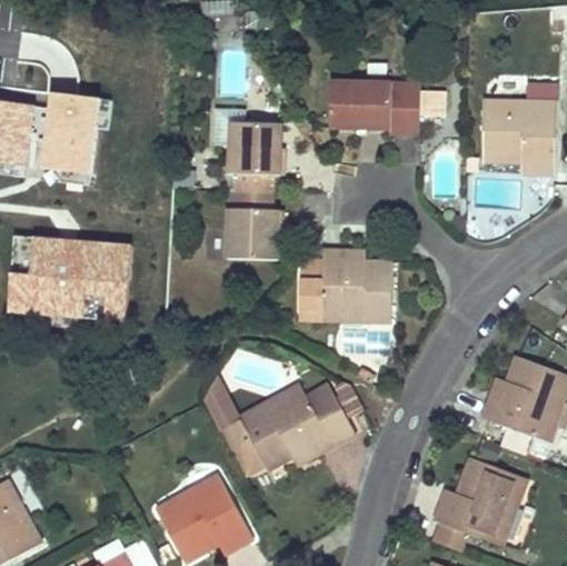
[(419,81),(329,80),(328,126),(388,127),(388,130),(398,130),(418,131),(419,81)]
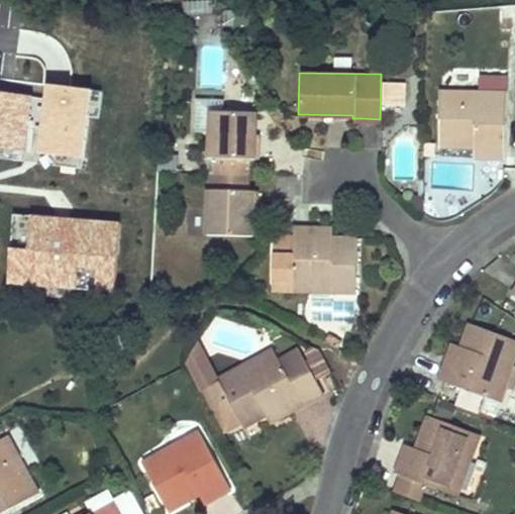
[(0,160),(82,169),(90,88),(0,78),(0,160)]
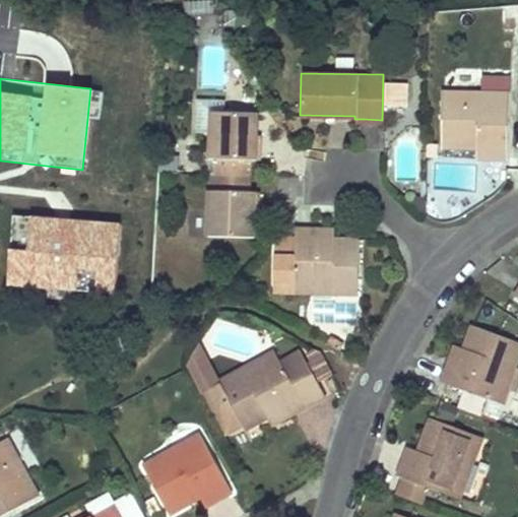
[(386,78),(384,104),(405,105),(406,79),(386,78)]
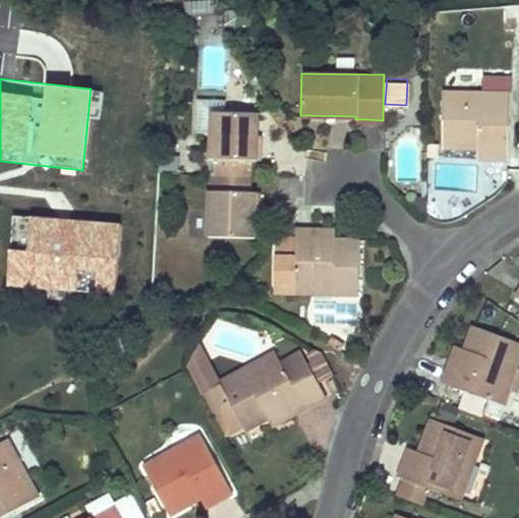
[(518,87),(511,87),(508,155),(518,155),(518,87)]
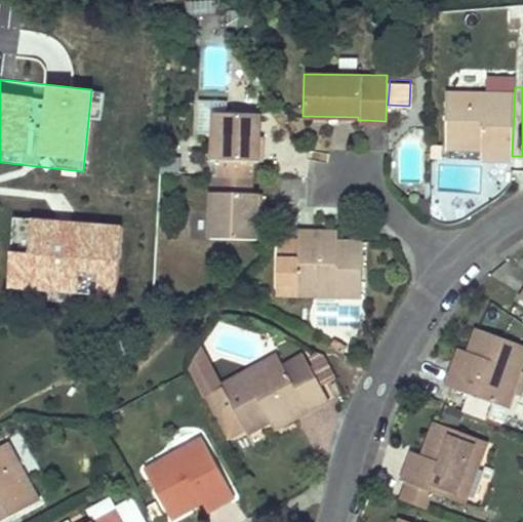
[(511,91),(445,91),(443,147),(480,147),(480,158),(487,158),(511,158),(511,91)]
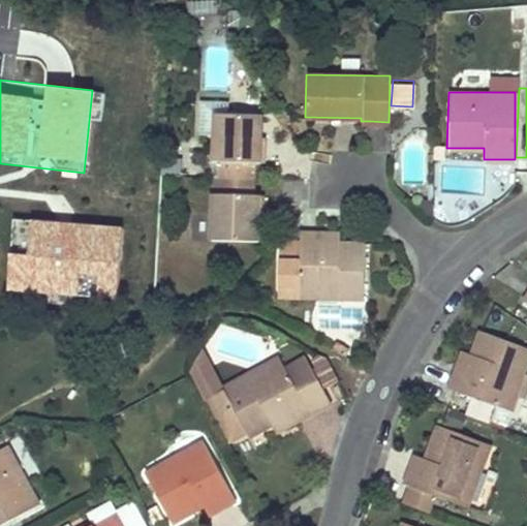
[(198,131),(213,131),(213,112),(227,112),(227,99),(198,98),(198,131)]
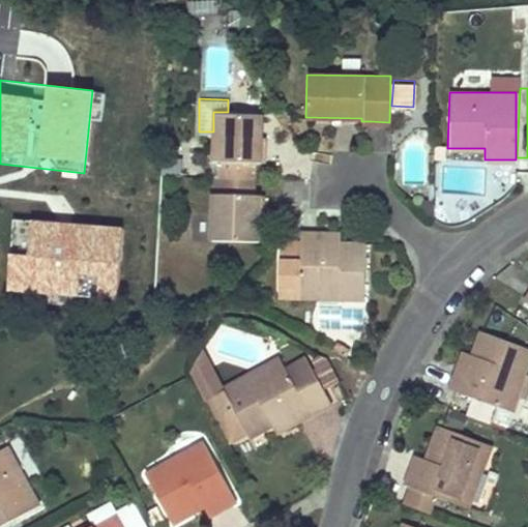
[(212,158),(221,158),(254,159),(263,159),(263,145),(260,145),(260,129),(261,113),(228,112),(213,112),(213,132),(212,158)]
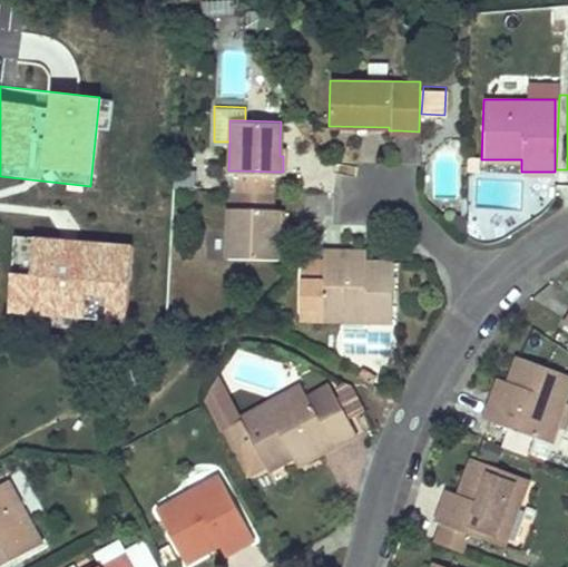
[(479,156),(467,155),(467,169),(478,169),(479,156)]
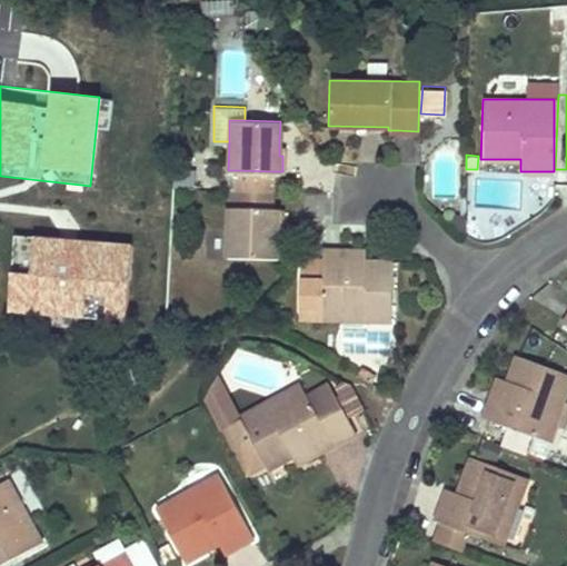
[(272,189),(272,171),(237,170),(237,188),(272,189)]
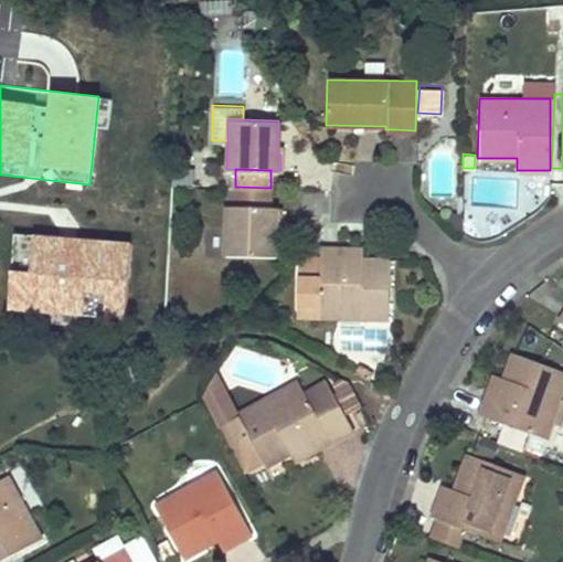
[(235,187),(234,205),(269,205),(271,188),(235,187)]
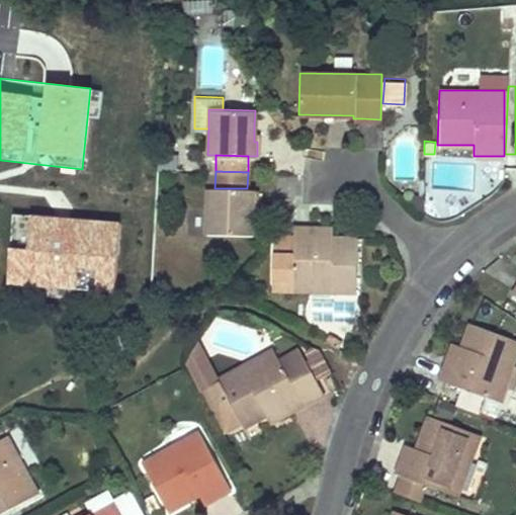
[(247,188),(215,188),(207,188),(206,235),(251,235),(252,216),(252,205),(256,205),(256,188),(247,188)]
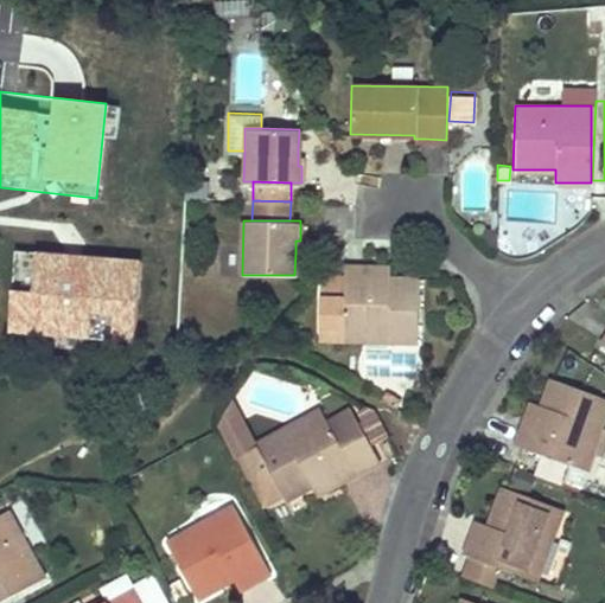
[(18,251),(11,327),(127,337),(133,260),(18,251)]
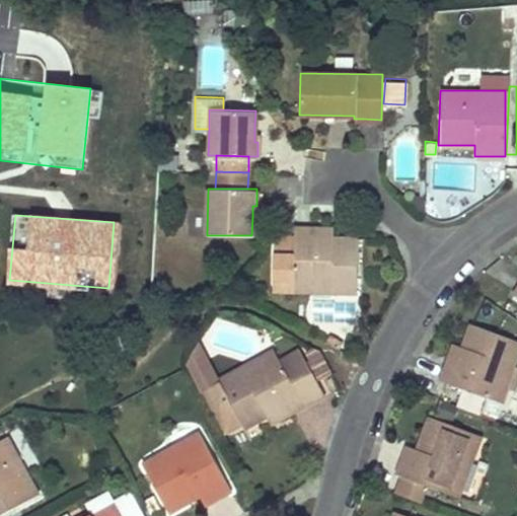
[(293,236),(274,235),(273,278),(292,279),(329,280),(329,290),(355,291),(357,237),(342,236),(323,235),(323,226),(293,226),(293,236)]
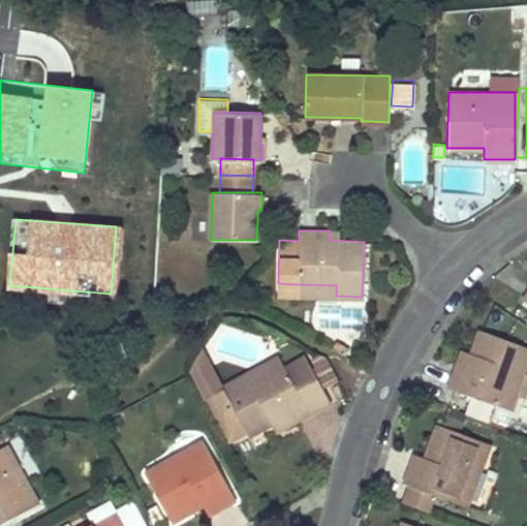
[(298,284),(278,283),(277,295),(336,296),(336,285),(298,284)]
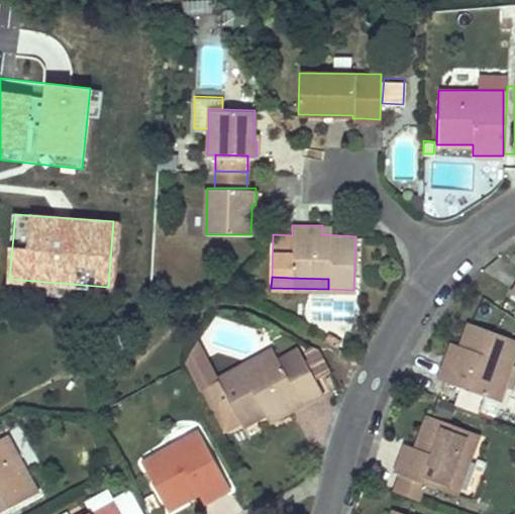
[(514,345),(514,337),(468,320),(455,351),(447,348),(442,363),(436,377),(448,381),(443,395),(480,409),(486,395),(498,360),(509,364),(514,345)]
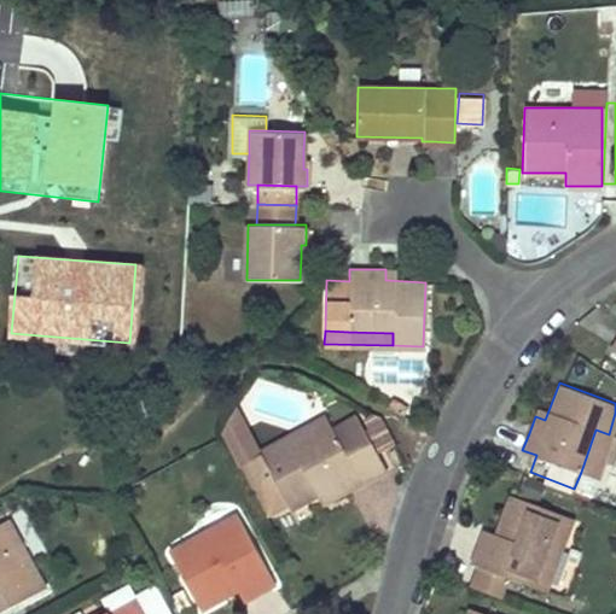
[(401,402),(393,398),(388,405),(397,410),(401,402)]
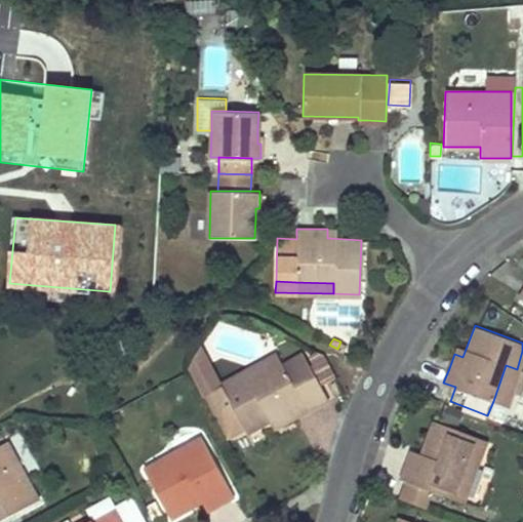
[(347,345),(340,342),(337,349),(343,352),(347,345)]
